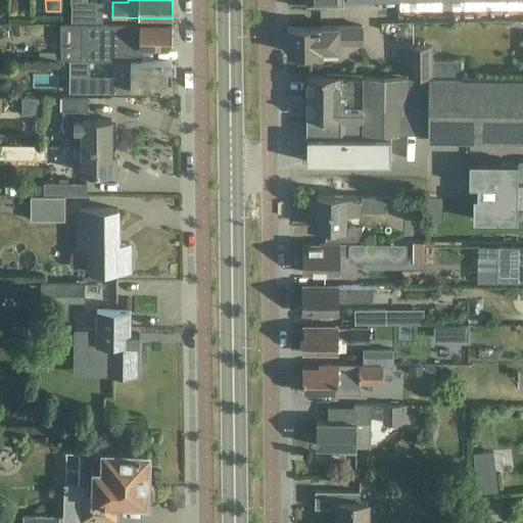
[(73,2),(73,20),(102,20),(102,2),(73,2)]
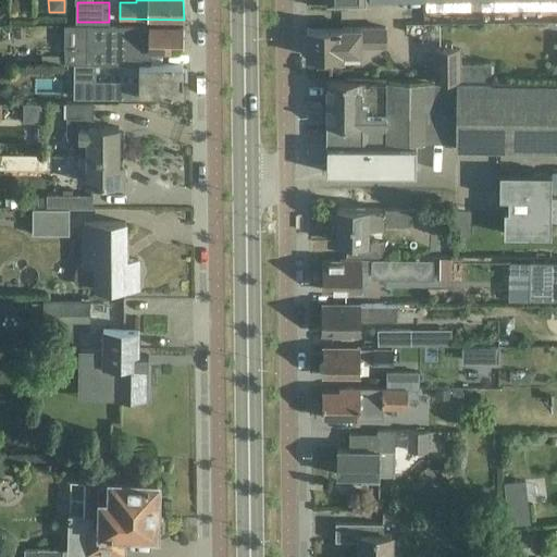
[(184,26),(86,25),(86,64),(139,64),(150,64),(150,51),(183,51),(184,26)]
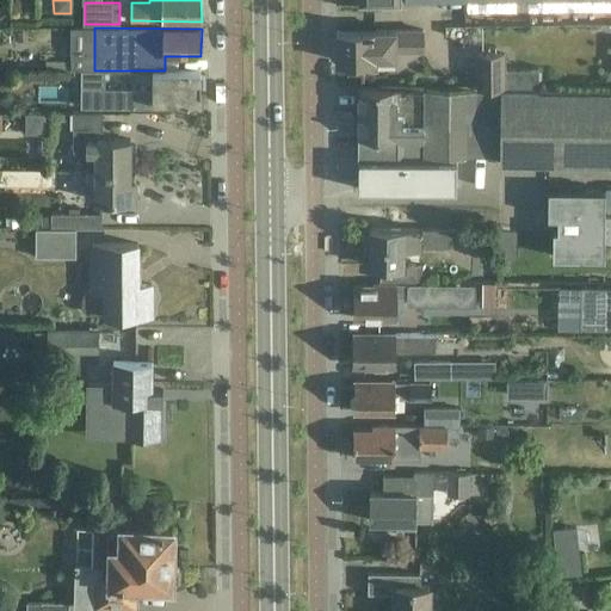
[(423,31),(337,31),(337,62),(356,61),(356,69),(376,69),(376,62),(396,62),(396,51),(423,51),(423,31)]
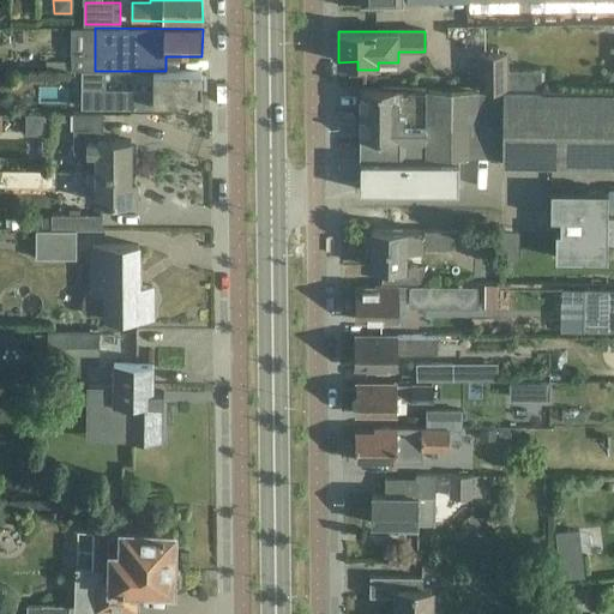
[(507,91),(507,89),(541,89),(541,71),(507,71),(507,54),(479,54),(479,90),(507,91)]
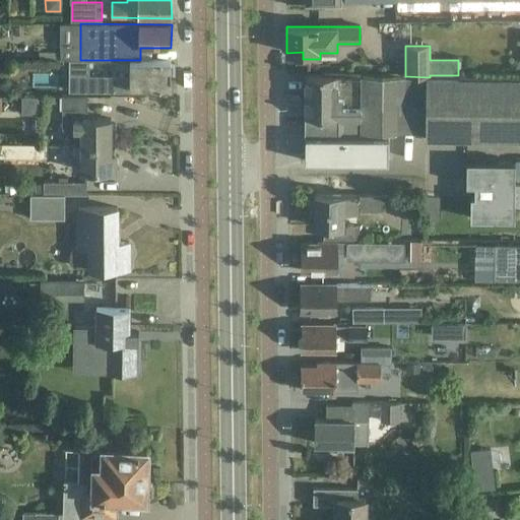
[(171,60),(150,60),(140,60),(130,60),(130,78),(102,77),(102,90),(131,91),(131,87),(171,88),(171,74),(175,74),(175,63),(171,63),(171,60)]
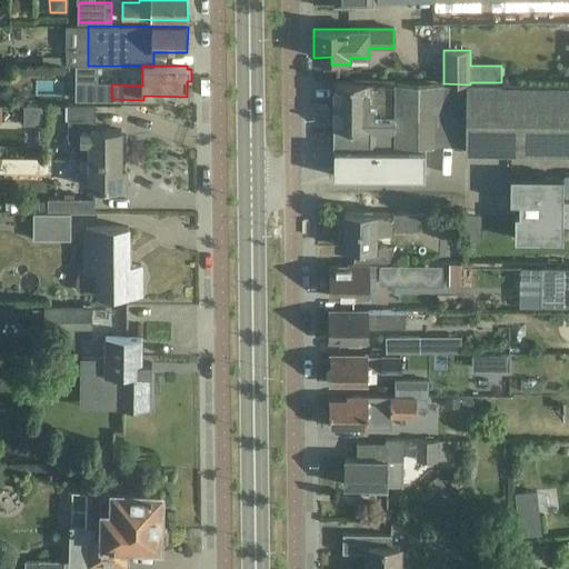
[(466,147),(467,86),(442,86),(370,82),(335,82),(333,146),(335,146),(333,177),(425,178),(425,147),(466,147)]
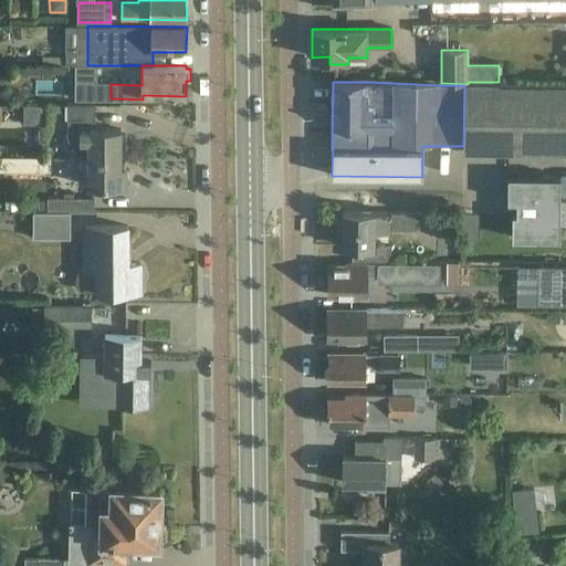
[(565,85),(464,85),(463,146),(463,152),(565,153),(565,85)]
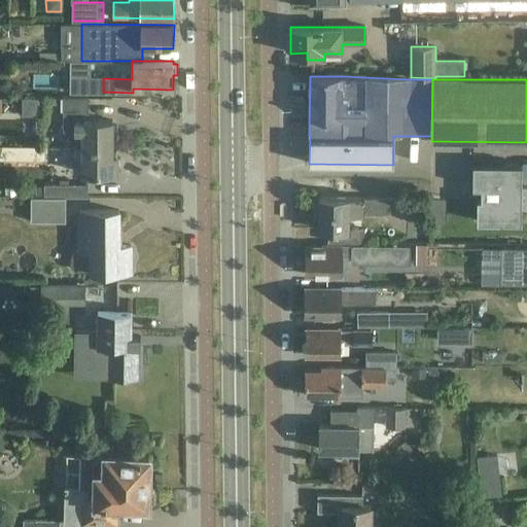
[(41,98),(22,98),(22,115),(41,115),(41,98)]
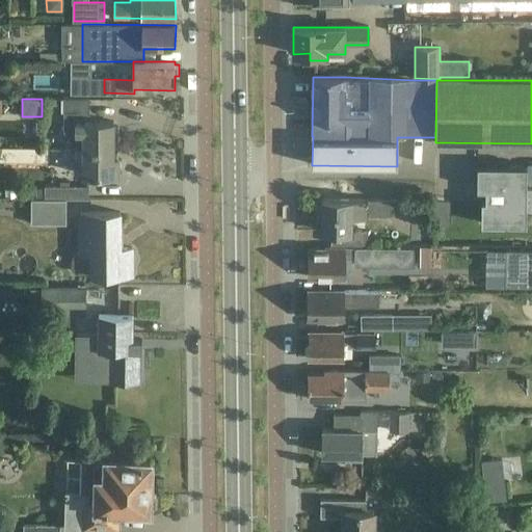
[(76,148),(84,148),(113,148),(113,122),(89,122),(89,99),(61,99),(61,110),(64,110),(64,132),(76,132),(76,148)]
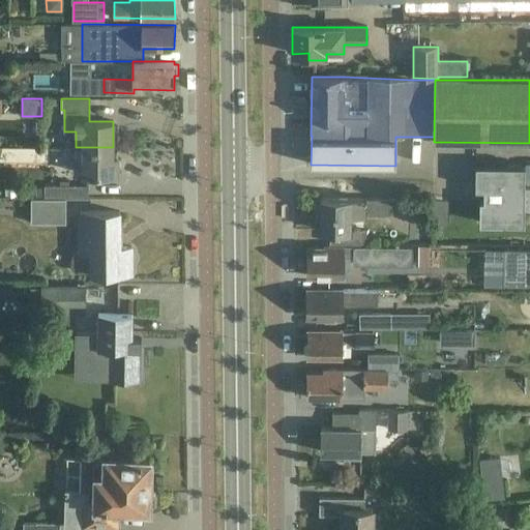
[(113,157),(113,147),(84,147),(76,147),(76,158),(84,158),(84,175),(118,175),(118,157),(113,157)]
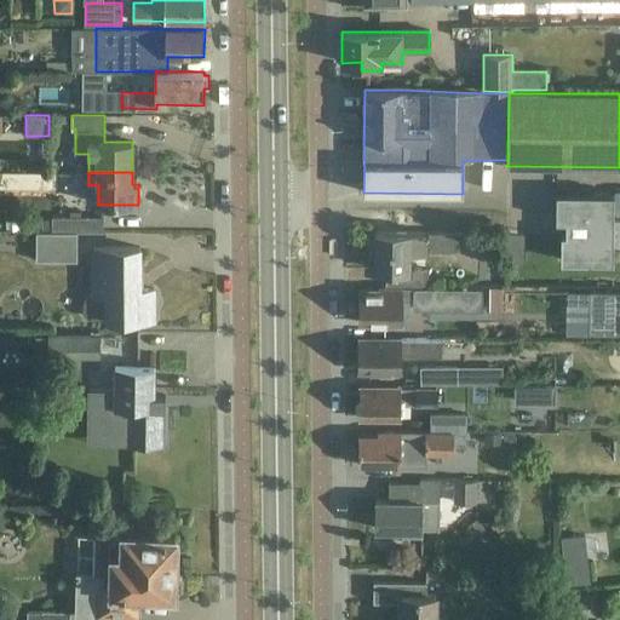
[(557,193),(556,219),(566,219),(566,233),(562,233),(561,260),(595,260),(613,260),(614,247),(619,247),(619,242),(619,219),(614,220),(614,193),(557,193)]
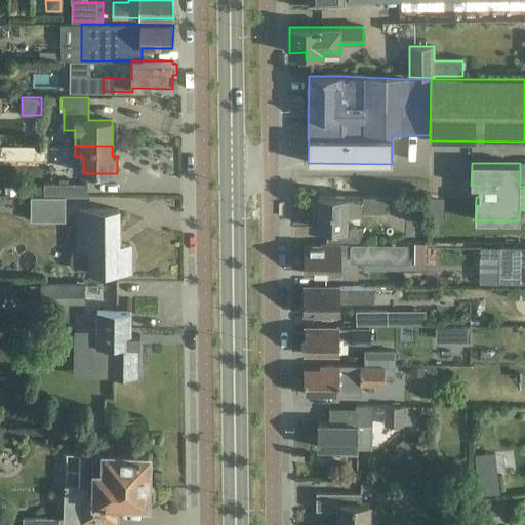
[(44,197),(65,197),(66,197),(88,197),(88,184),(44,184),(44,197)]
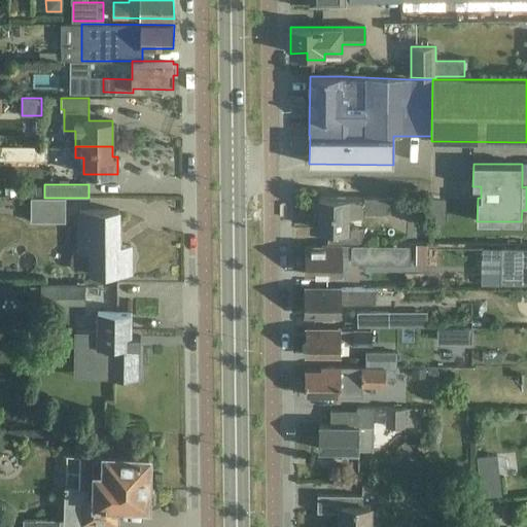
[(390,198),(318,197),(318,214),(316,214),(316,225),(318,225),(318,230),(328,230),(328,242),(358,242),(358,229),(349,229),(349,213),(390,214),(390,198)]
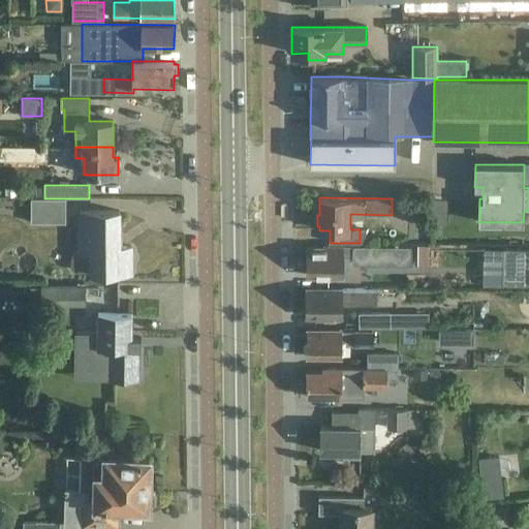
[(31,222),(65,222),(65,198),(44,198),(31,198),(31,222)]
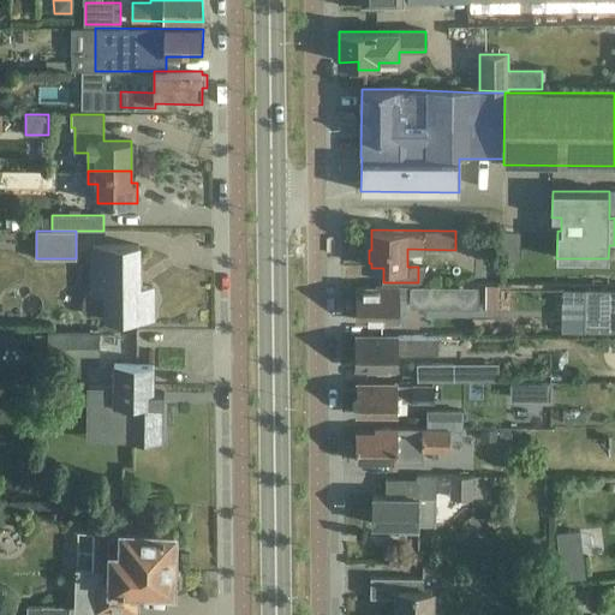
[(139,246),(91,246),(91,293),(88,293),(85,294),(83,297),(83,298),(82,302),(82,308),(84,312),(88,315),(91,315),(105,316),(153,316),(153,288),(139,288),(139,246)]
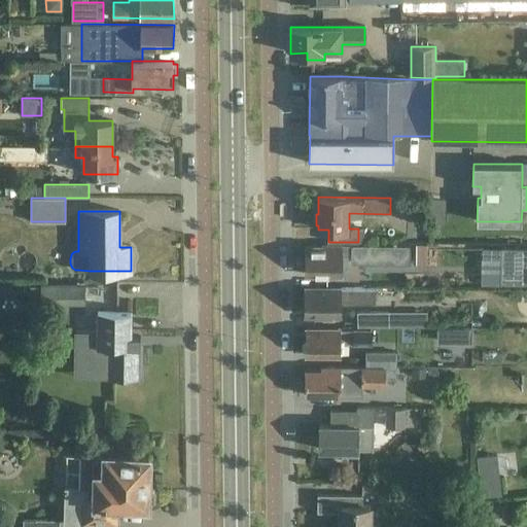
[(341,245),(323,245),(323,248),(307,248),(307,275),(340,275),(341,257),(351,257),(350,261),(369,262),(369,245),(351,245),(341,245)]
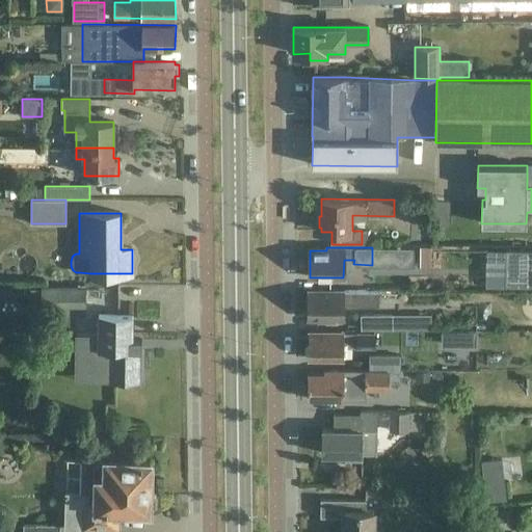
[(531,250),(506,250),(506,286),(531,286),(531,250)]
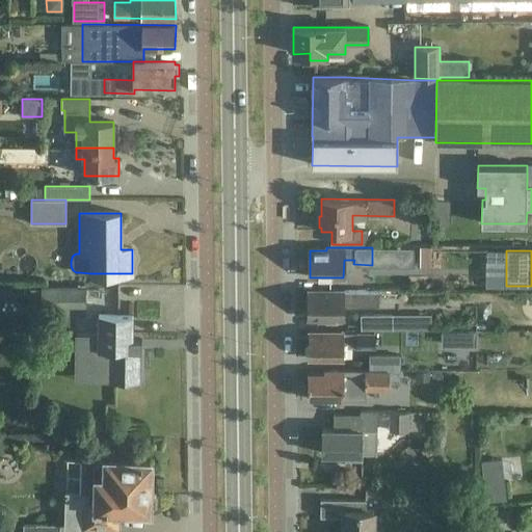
[(42,289),(30,289),(30,304),(84,306),(85,290),(42,289)]
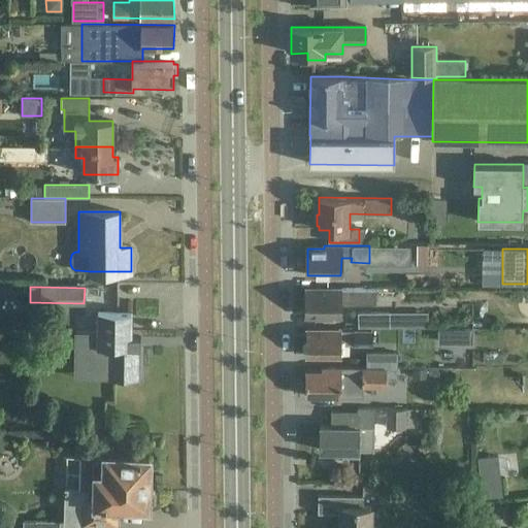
[(332,290),(307,289),(306,316),(339,316),(340,303),(375,304),(375,290),(332,290)]
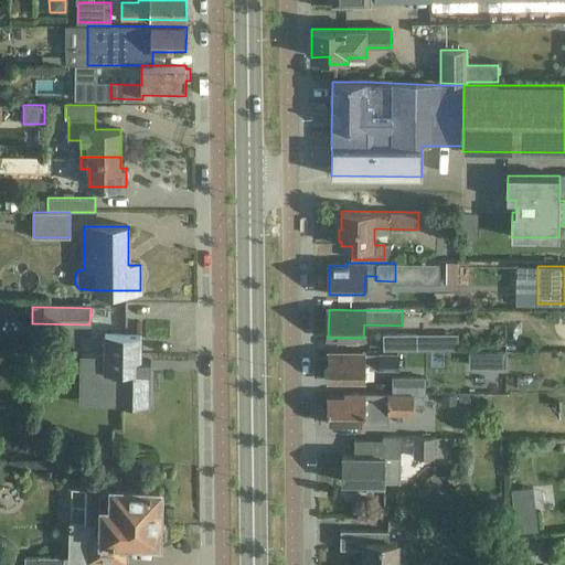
[(105,372),(97,372),(96,405),(104,405),(149,406),(149,373),(150,373),(150,372),(149,372),(149,362),(151,362),(151,361),(140,361),(140,333),(105,333),(105,355),(105,372)]
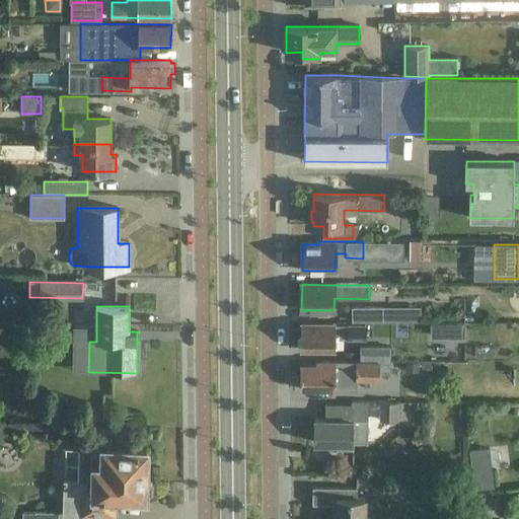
[(420,307),(353,307),(353,318),(382,318),(382,321),(420,321),(420,307)]
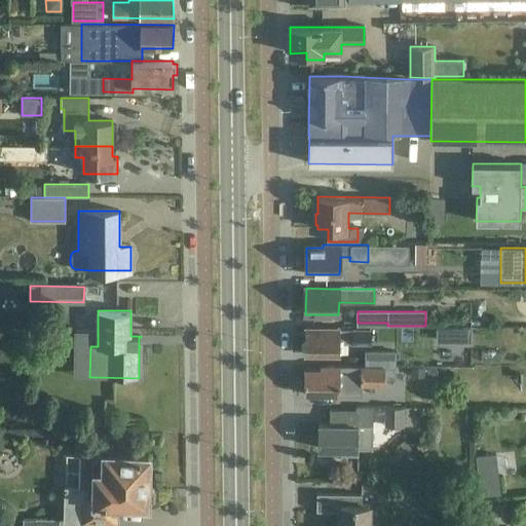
[(340,329),(326,329),(305,329),(305,354),(340,354),(340,343),(352,343),(352,344),(371,344),(371,329),(340,329)]
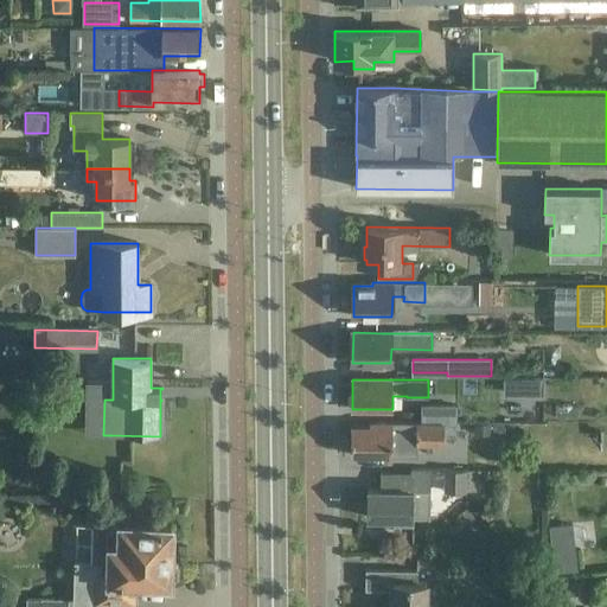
[(543,379),(534,379),(534,394),(543,394),(543,379)]
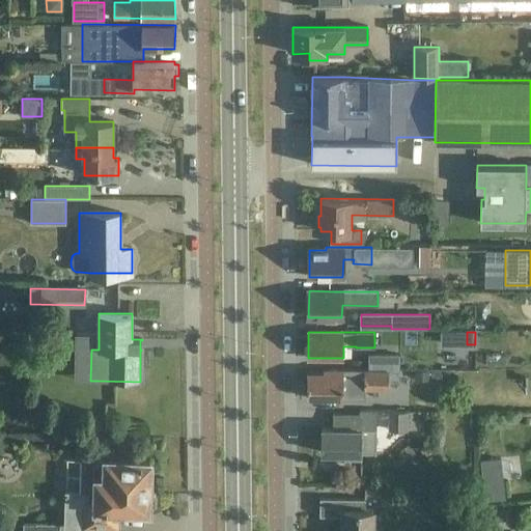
[(368,354),(368,370),(389,372),(389,370),(399,370),(399,355),(368,354)]
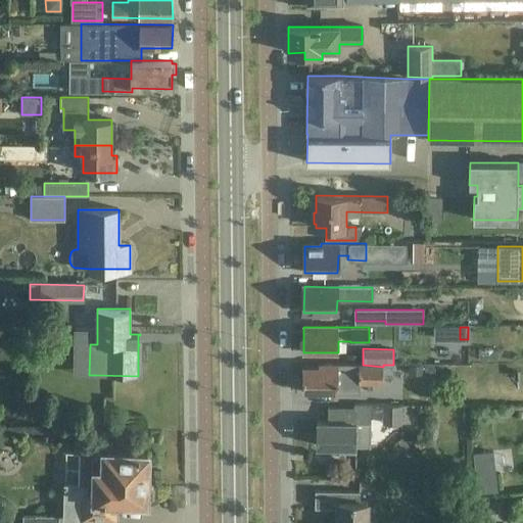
[(363,365),(339,365),(319,364),(319,367),(302,367),(302,392),(338,392),(338,380),(359,380),(359,383),(382,384),(382,382),(389,383),(389,379),(405,379),(405,367),(383,367),(363,365)]
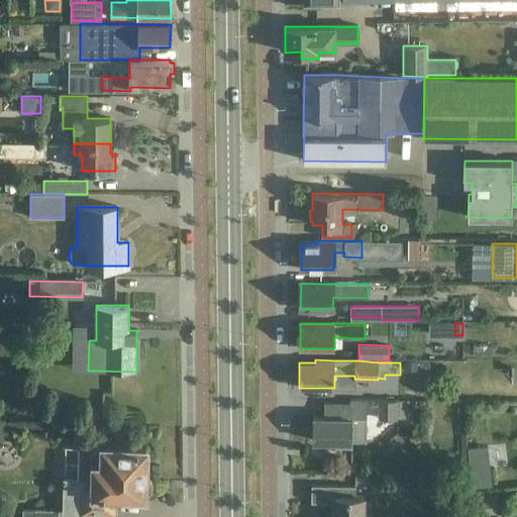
[(416,362),(404,362),(405,370),(417,370),(416,362)]
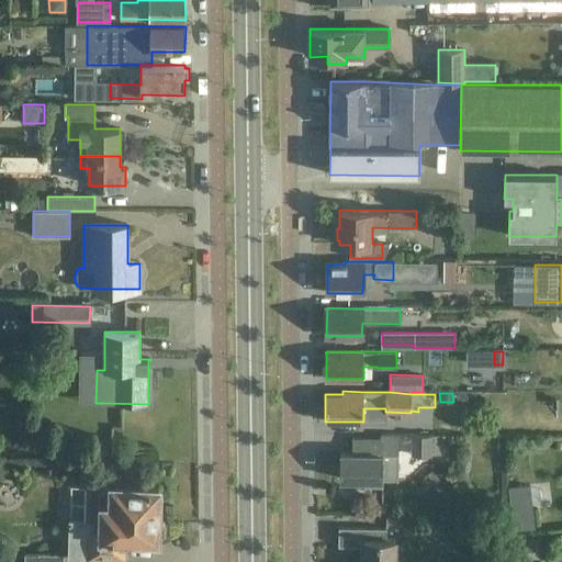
[(380,435),(380,439),(352,439),(352,453),(340,452),(340,480),(366,480),(366,485),(383,485),(383,479),(397,479),(398,435),(380,435)]
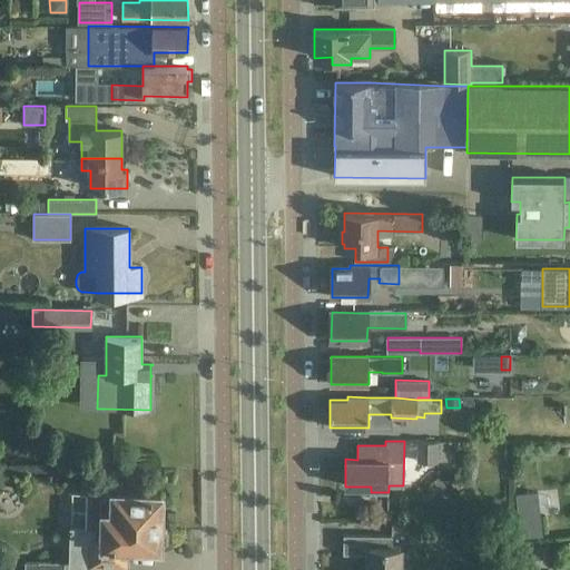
[(419,441),(419,462),(436,462),(438,442),(419,441)]
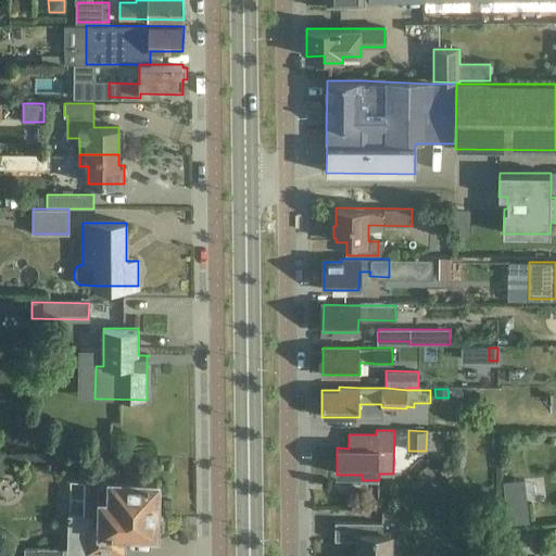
[(87,552),(102,552),(124,553),(125,532),(156,532),(156,528),(163,525),(163,515),(156,512),(158,481),(136,480),(112,480),(99,480),(85,480),(85,515),(70,515),(68,550),(87,551),(87,552)]
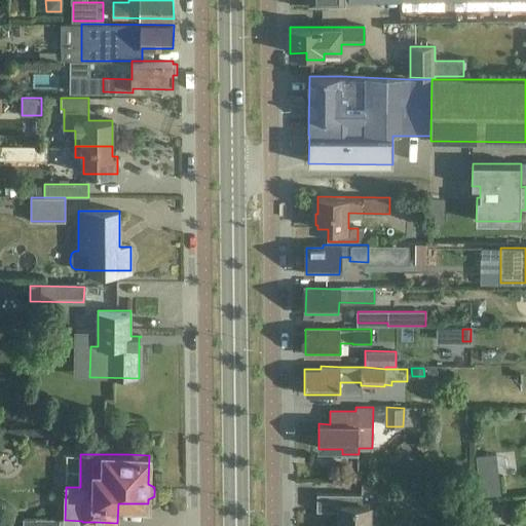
[(496,454),(476,456),(481,496),(500,494),(496,454)]
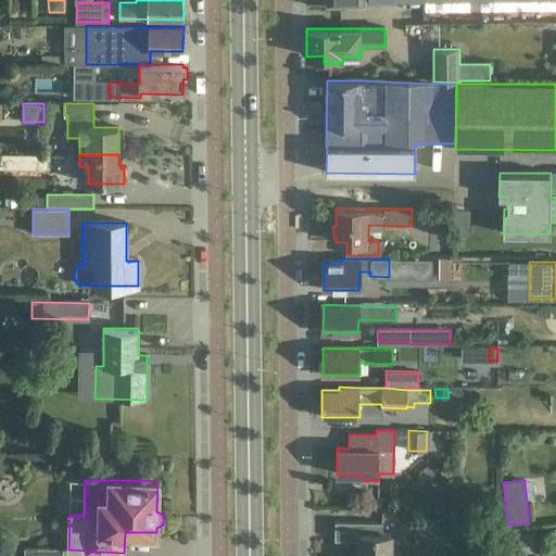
[(477,514),(457,525),(464,534),(483,525),(477,514)]
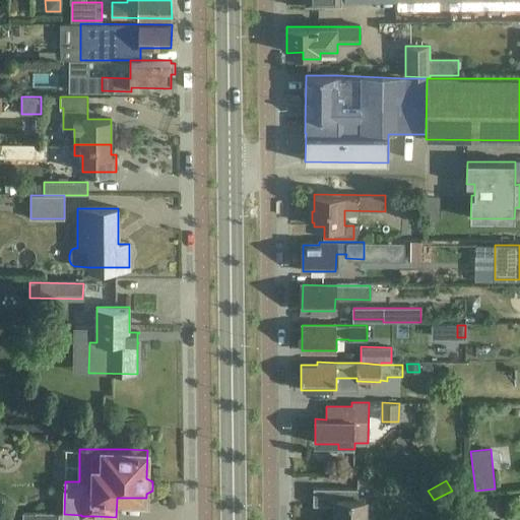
[(377,519),(377,518),(366,518),(366,503),(356,502),(356,490),(314,489),(314,505),(337,505),(336,519),(377,519)]
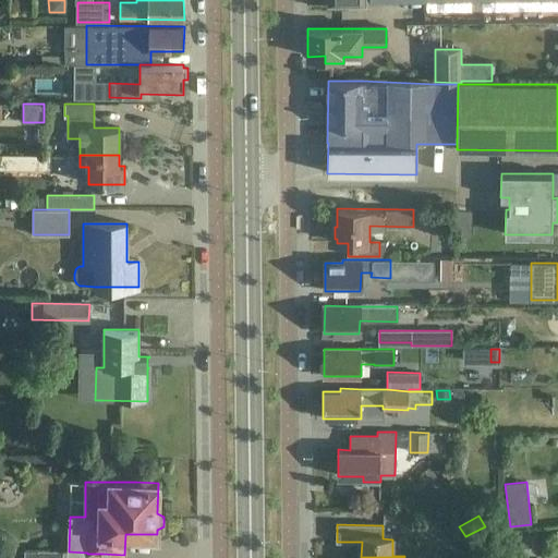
[(532,547),(531,535),(520,536),(522,548),(532,547)]
